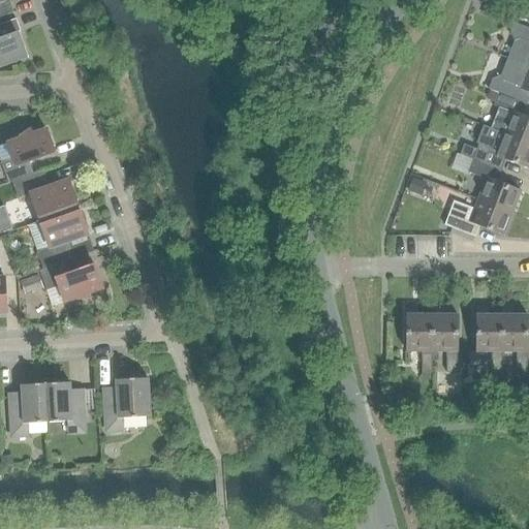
[(0,0),(0,17),(12,13),(7,0),(0,0)]
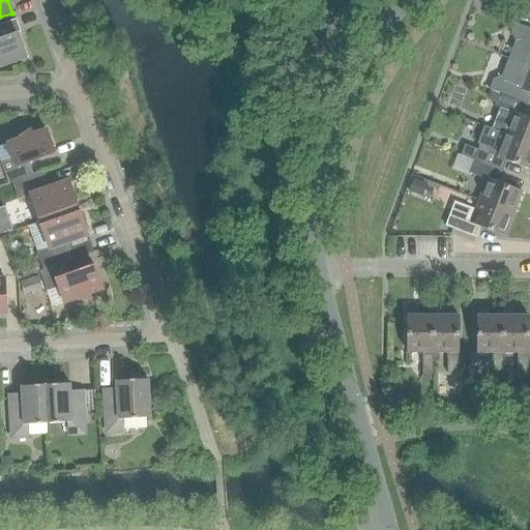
[(19,32),(15,20),(0,24),(0,66),(26,58),(20,41),(18,42),(15,33),(19,32)]
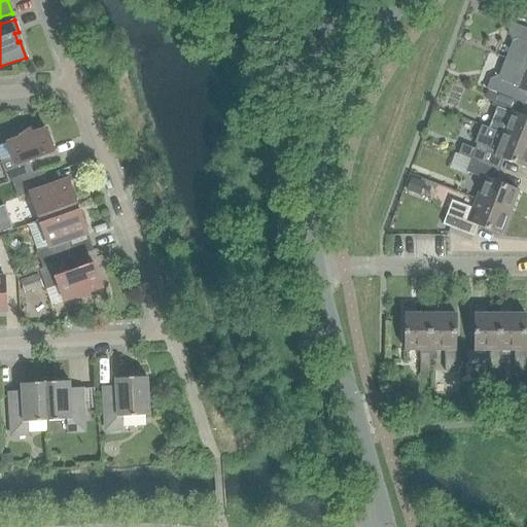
[(514,47),(508,60),(526,67),(526,29),(510,23),(506,33),(514,47)]
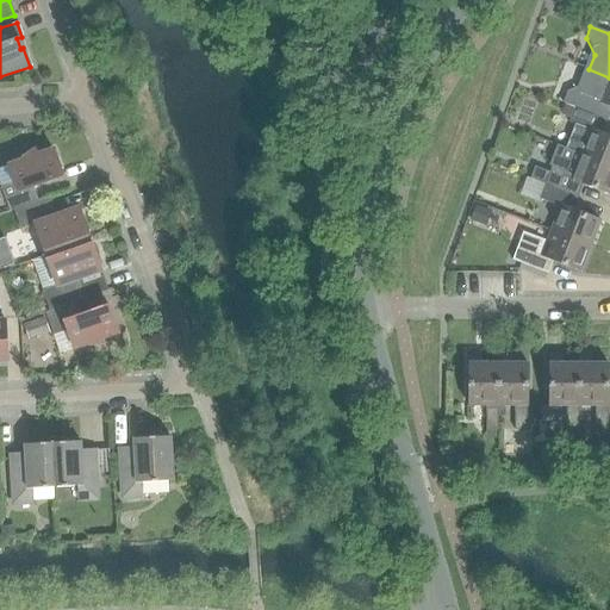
[(609,109),(609,78),(589,69),(583,85),(565,92),(561,104),(572,107),(601,119),(605,107),(609,109)]
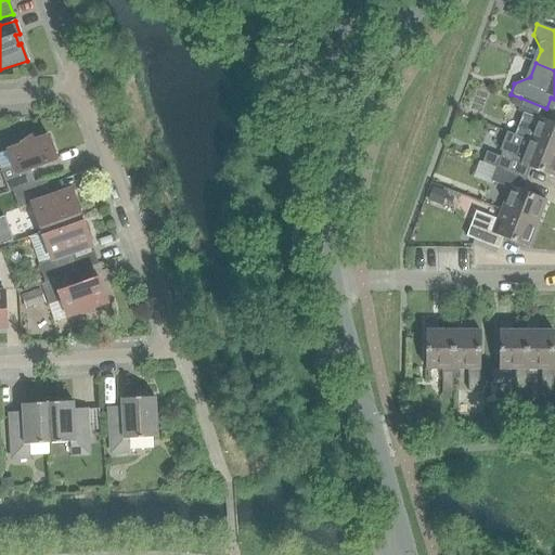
[(523,114),(514,134),(514,136),(554,151),(554,124),(542,119),(546,108),(520,98),(516,112),(523,114)]
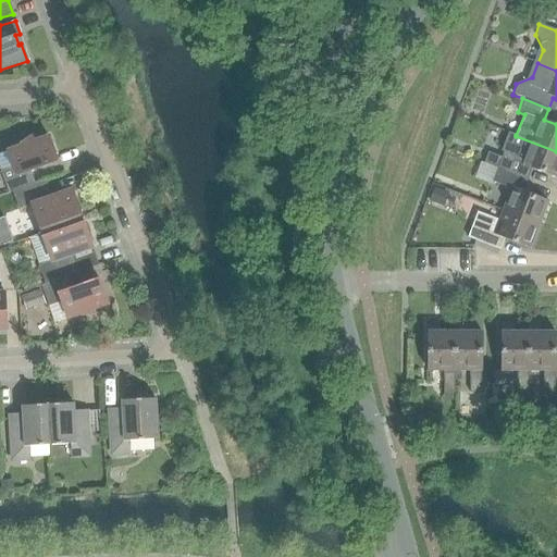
[(555,178),(556,172),(556,151),(516,136),(516,135),(506,132),(499,151),(502,152),(500,157),(487,151),(483,163),(496,169),(521,178),(525,168),(555,178)]
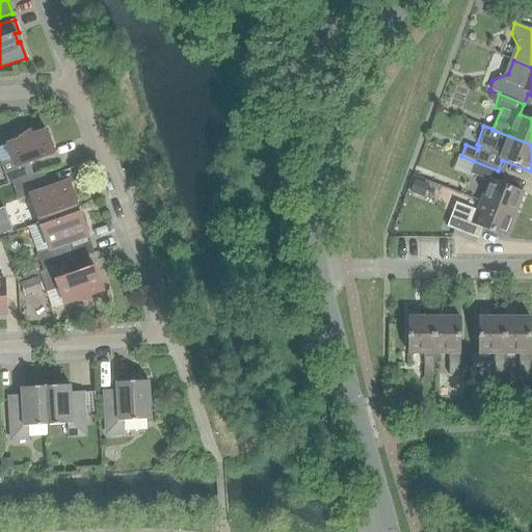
[(0,165),(6,184),(10,183),(32,175),(28,163),(53,154),(45,131),(6,144),(11,160),(0,163),(0,165)]
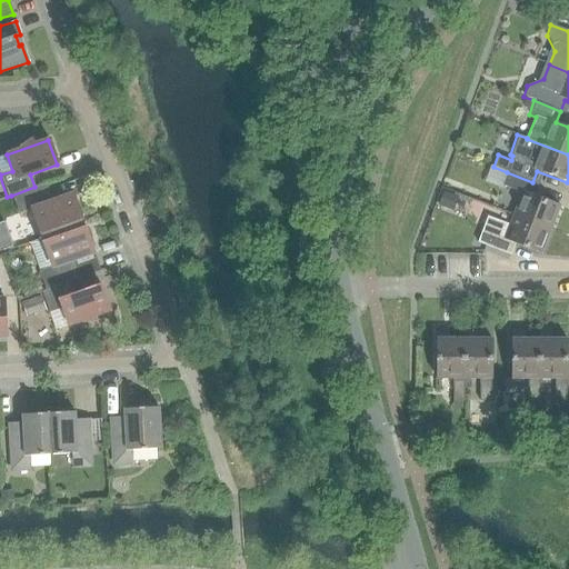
[(521,193),(512,216),(548,229),(558,205),(528,193),(532,182),(507,172),(501,186),(521,193)]
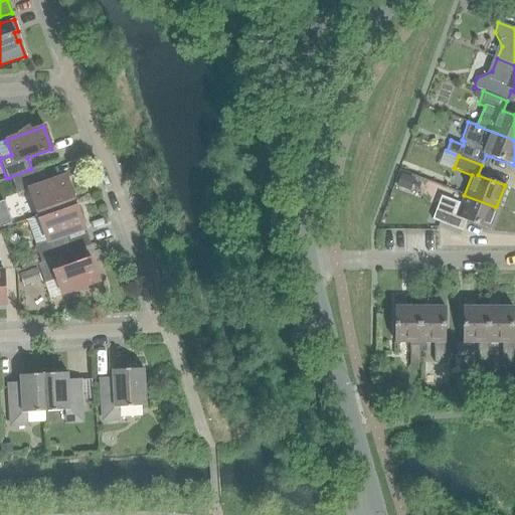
[(27,189),(37,215),(74,202),(65,176),(46,182),(40,166),(31,169),(10,177),(16,193),(27,189)]
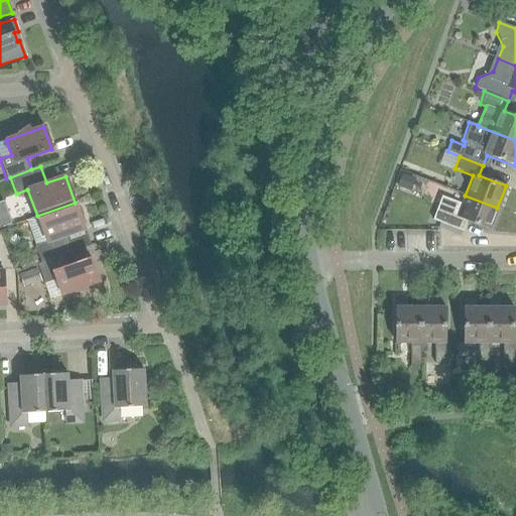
[(412,179),(401,174),(396,185),(408,190),(412,179)]
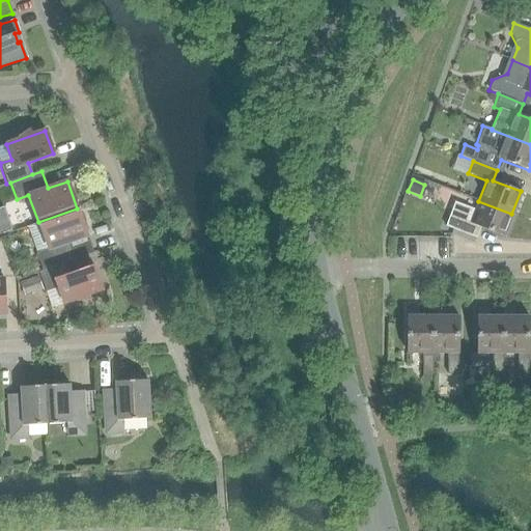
[(503,236),(511,214),(478,201),(475,211),(453,202),(444,226),(472,236),(475,226),(503,236)]
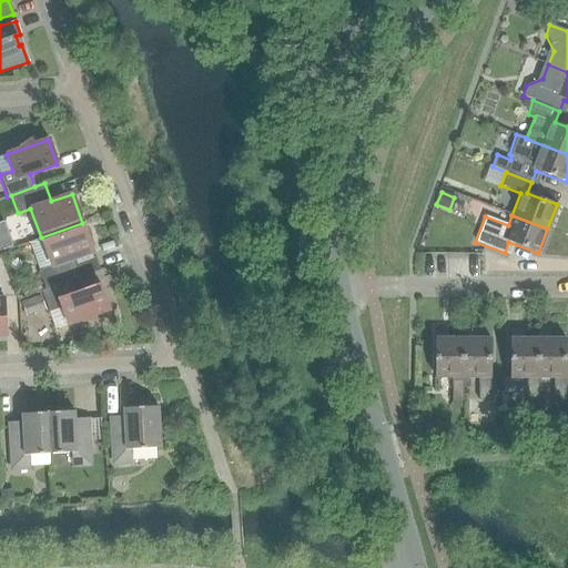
[(39,271),(44,290),(68,282),(79,277),(72,260),(93,252),(82,223),(41,237),(41,239),(29,243),(39,271)]
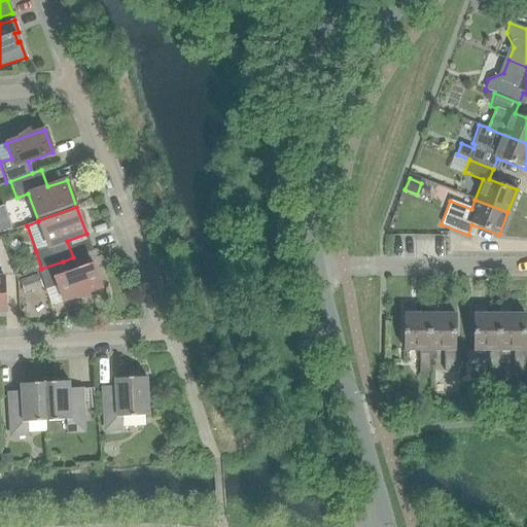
[(22,275),(39,269),(36,260),(20,267),(22,275)]
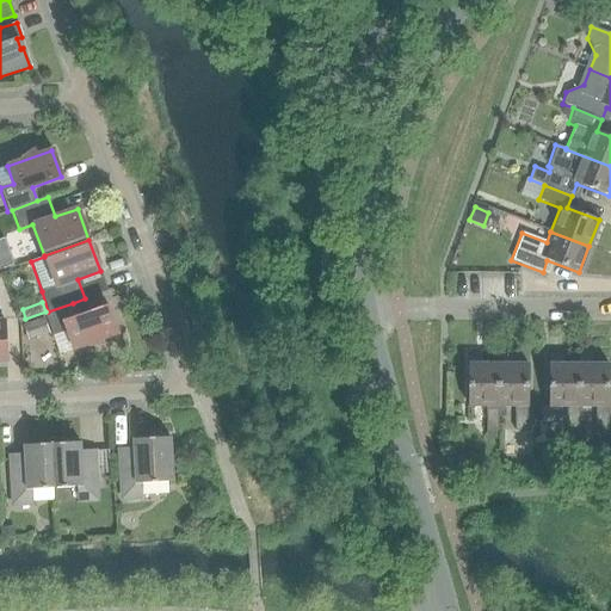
[(104,345),(102,339),(117,333),(107,306),(78,316),(73,303),(48,312),(44,313),(53,337),(66,332),(72,349),(87,344),(88,347),(104,345)]
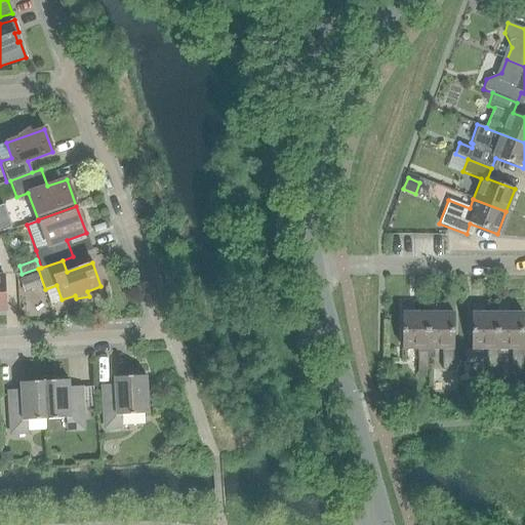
[(19,279),(24,291),(42,285),(37,273),(19,279)]
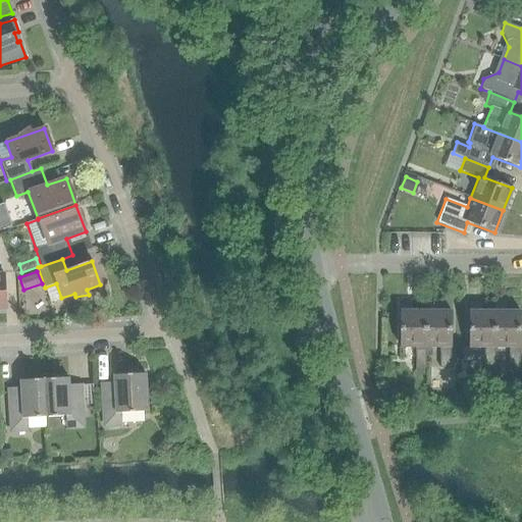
[(425,375),(425,348),(425,311),(424,311),(411,311),(411,305),(405,305),(405,303),(400,303),(400,311),(400,347),(415,348),(415,375),(425,375)]
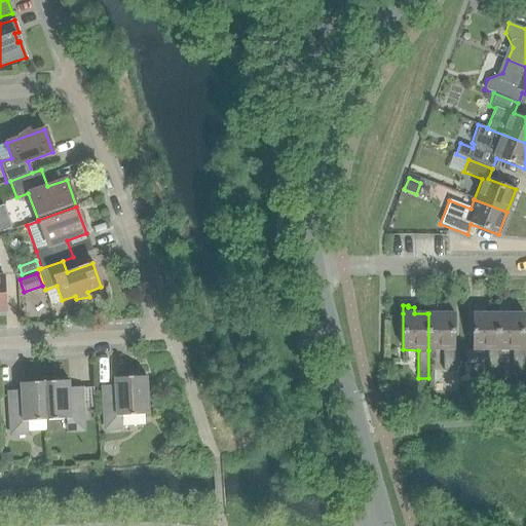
[(427,305),(427,313),(428,313),(428,350),(443,350),(443,371),(453,371),(453,350),(454,313),(439,313),(439,307),(433,307),(433,305),(427,305)]
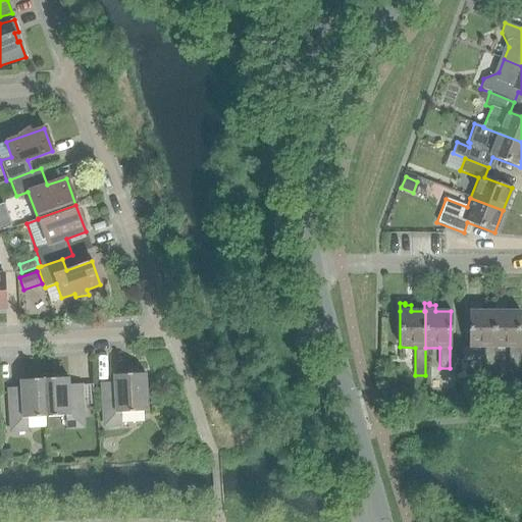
[(494,311),(493,311),(479,311),(479,305),(474,305),(474,303),(469,303),(469,311),(468,311),(468,348),(483,348),(483,368),(494,368),(494,348),(494,311)]
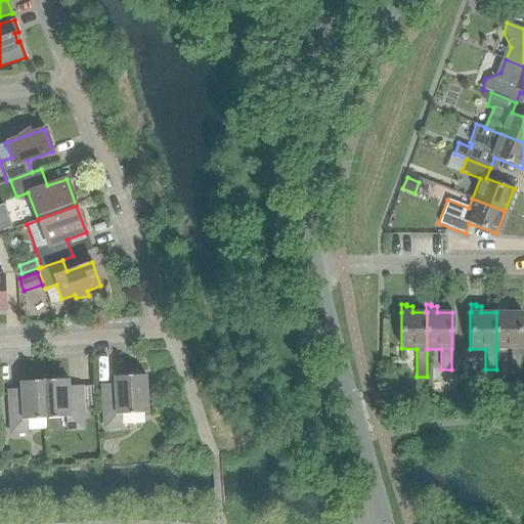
[(495,304),(495,312),(496,312),(496,349),(510,349),(510,369),(521,369),(521,349),(521,312),(506,312),(506,306),(500,306),(500,304),(495,304)]
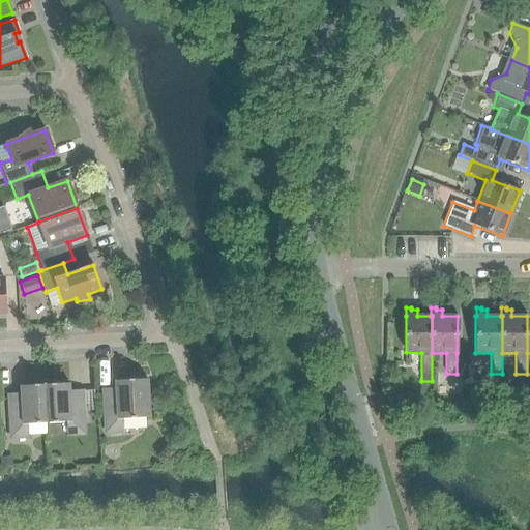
[(147,379),(115,381),(115,388),(101,389),(104,416),(108,416),(109,433),(122,432),(121,419),(149,417),(147,379)]
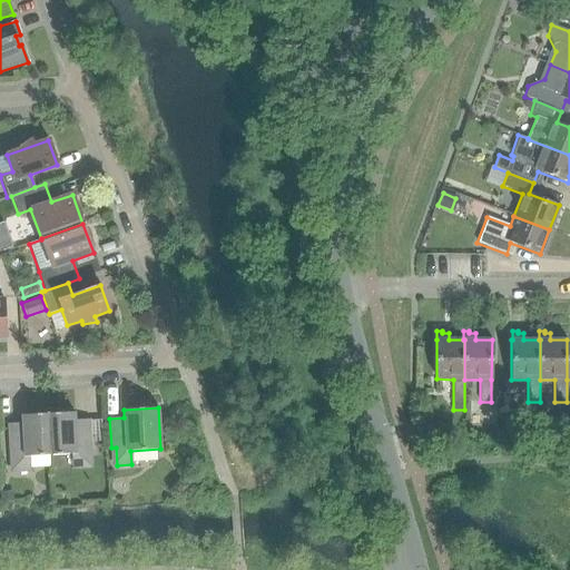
[(74,413),(48,414),(50,455),(71,454),(71,463),(86,462),(85,449),(90,449),(88,420),(75,421),(74,413)]
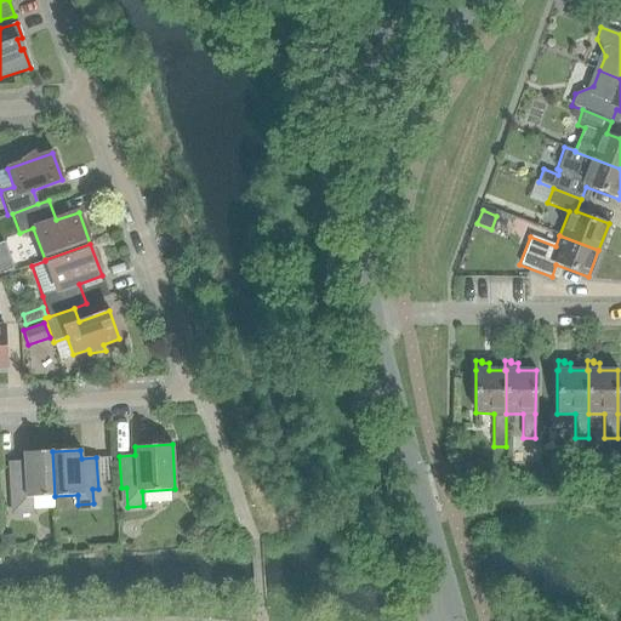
[(32,497),(55,496),(52,451),(23,453),(23,461),(9,462),(10,494),(16,494),(17,508),(32,507),(32,497)]
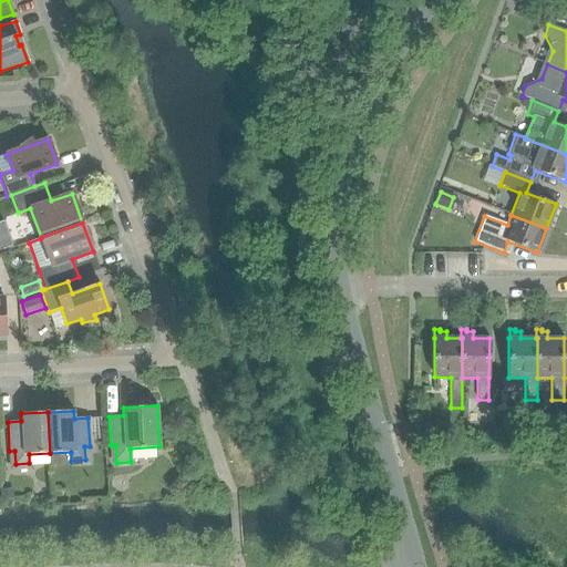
[(1,500),(12,500),(12,488),(0,490),(1,500)]
